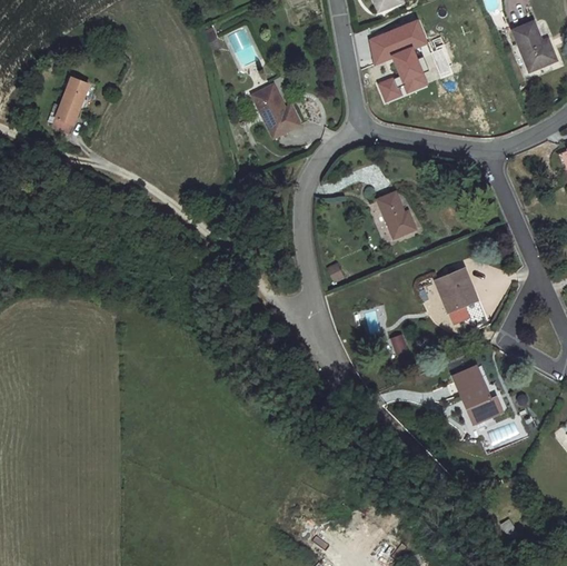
[(379,0),(383,9),(404,0),(379,0)]
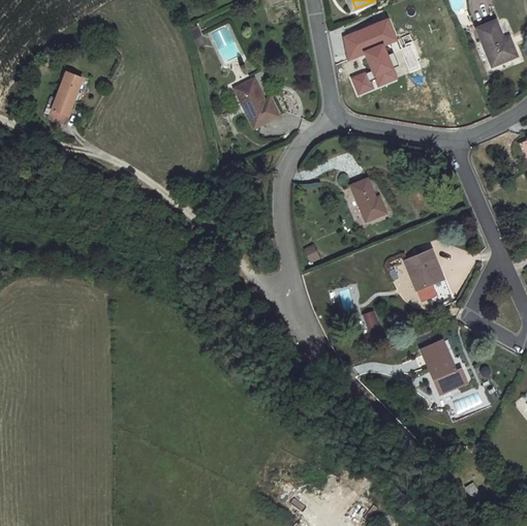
[(399,75),(394,64),(401,61),(395,48),(389,51),(384,40),(391,38),(389,31),(395,29),(391,17),(347,34),(350,53),(372,49),(376,59),(372,60),(375,68),(355,76),(362,92),(375,86),(372,80),(379,76),(381,83),(399,75)]
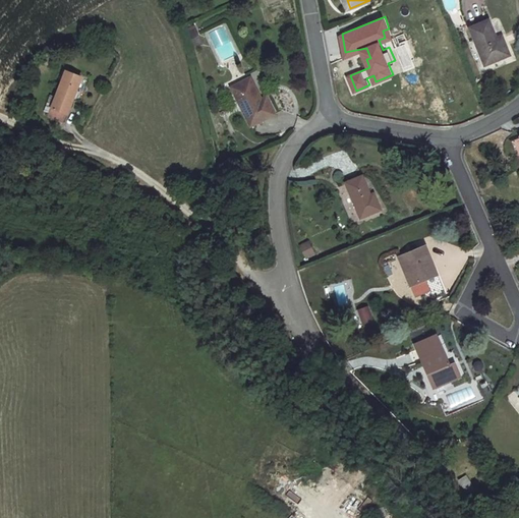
[(481,22),(467,29),(482,66),(503,58),(497,45),(492,47),(481,22)]
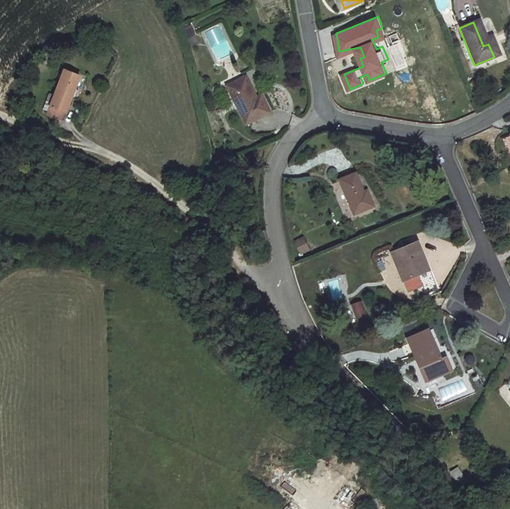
[(376,30),(378,37),(385,34),(382,28),(376,30)]
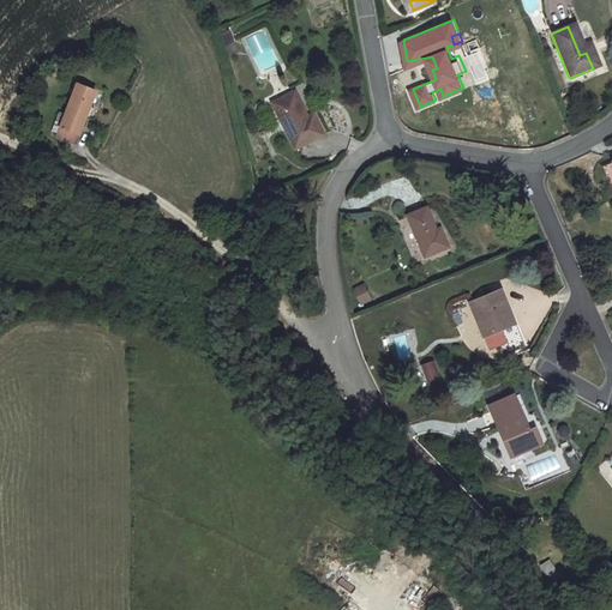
[(432,56),(407,61),(408,66),(427,60),(432,70),(437,68),(432,56)]
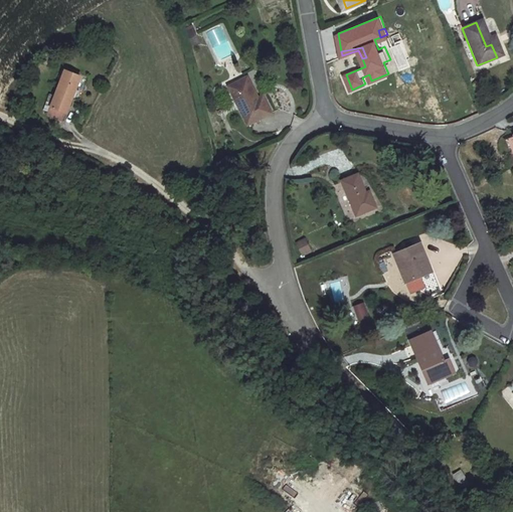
[(69,63),(52,98),(68,104),(86,70),(69,63)]
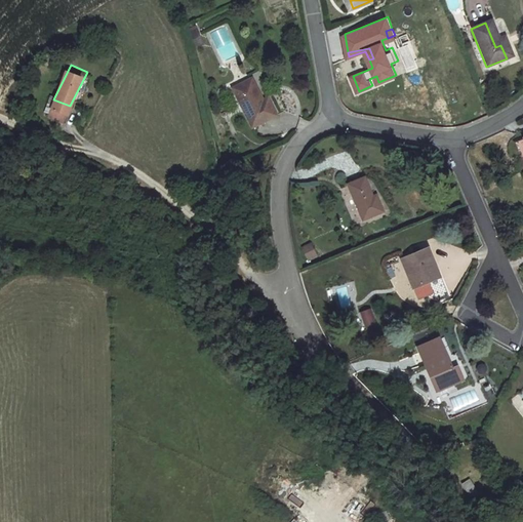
[(256,77),(237,85),(252,125),(278,114),(272,97),(266,99),(256,77)]
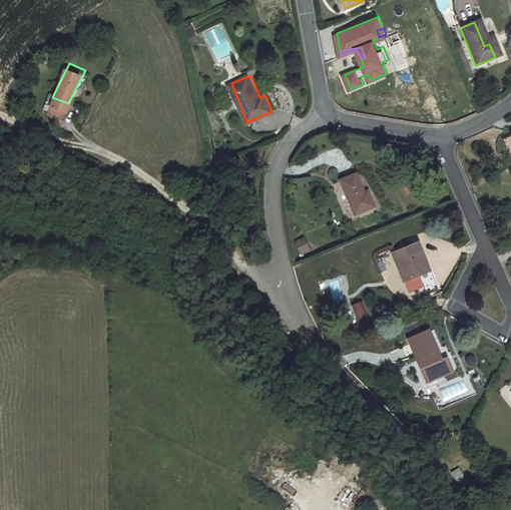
[(340,180),(356,214),(375,206),(369,190),(365,192),(357,173),(340,180)]
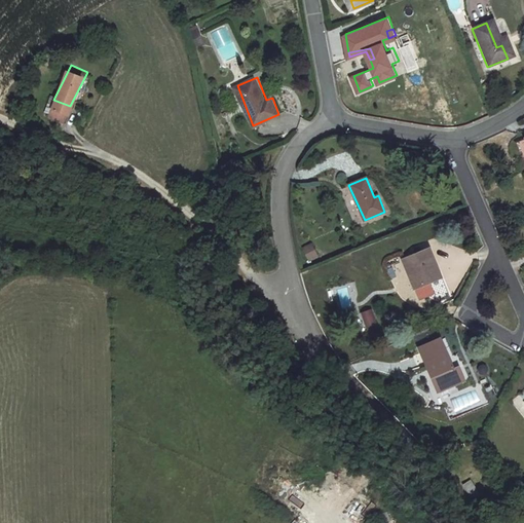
[(319,256),(313,245),(305,248),(309,260),(319,256)]
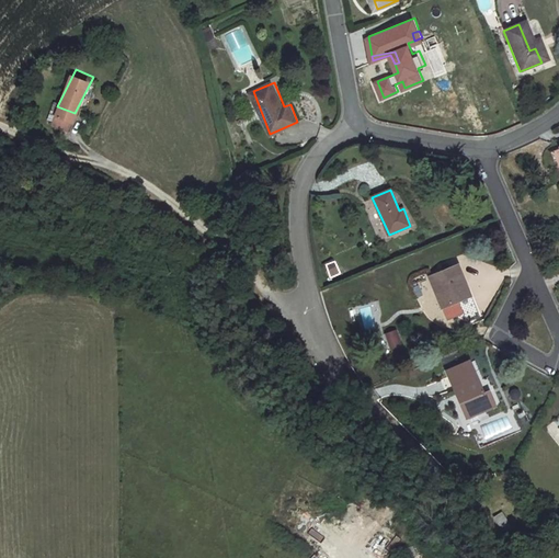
[(428,275),(441,306),(447,303),(457,323),(474,316),(457,277),(460,275),(456,263),(428,275)]
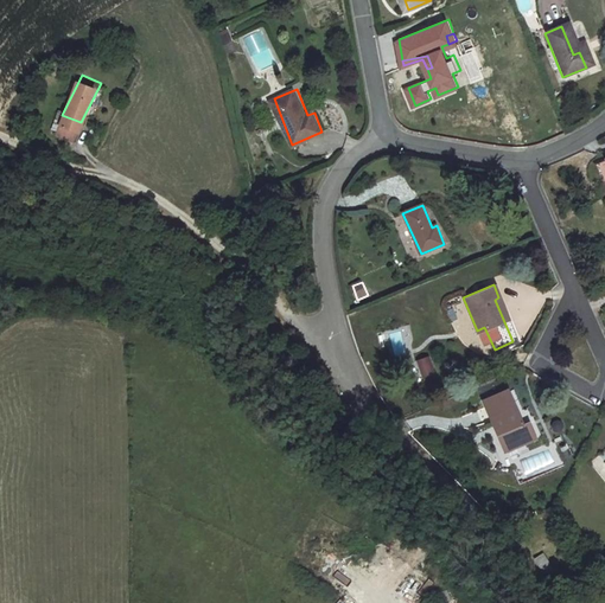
[(432,364),(421,366),(424,382),(435,379),(432,364)]
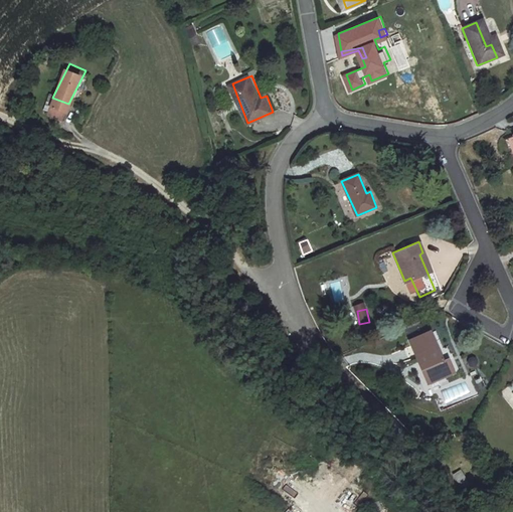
[(409,343),(423,377),(432,373),(435,382),(454,375),(449,361),(443,364),(431,335),(409,343)]
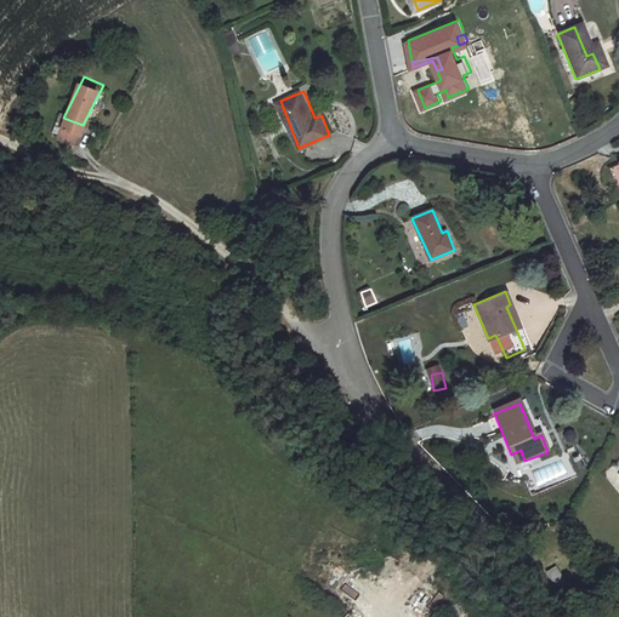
[(511,455),(516,464),(524,461),(521,450),(511,455)]
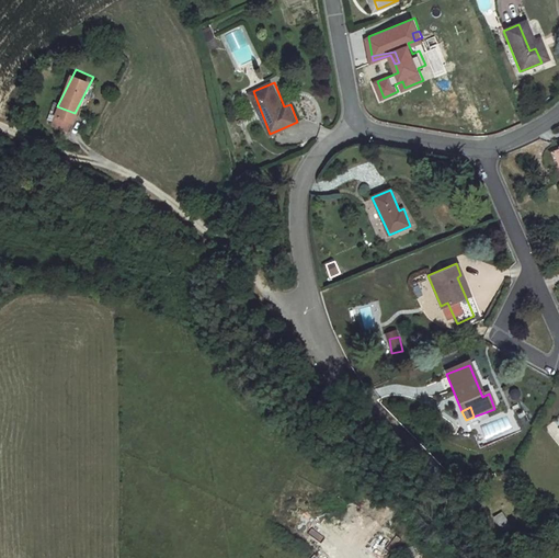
[(505,509),(495,512),(500,525),(510,522),(505,509)]
